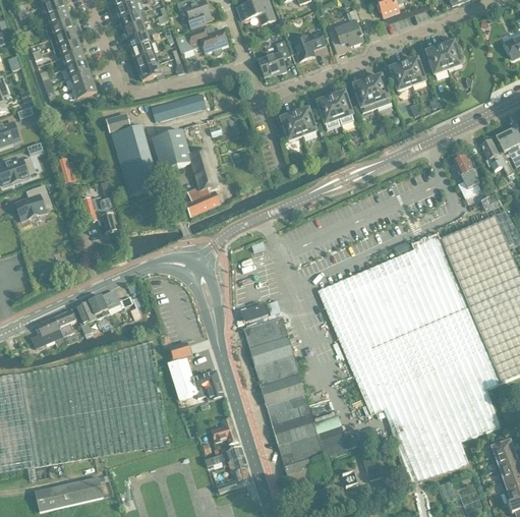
[(66,8),(63,0),(57,0),(43,5),(47,15),(66,8)]
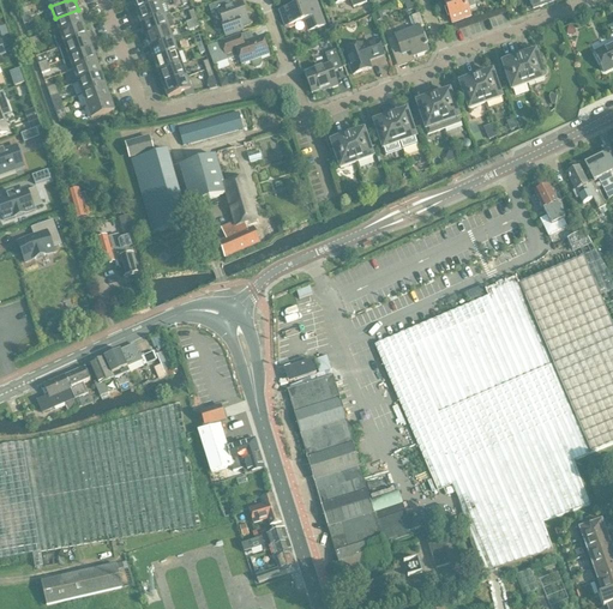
[(168,11),(164,0),(161,0),(136,8),(140,22),(168,11)]
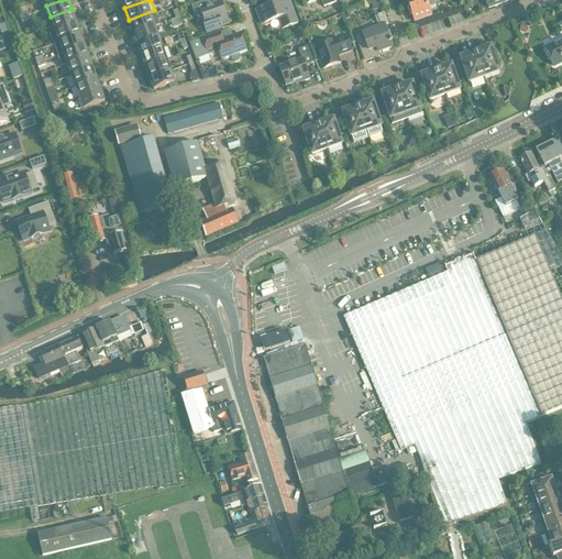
[(213,0),(208,2),(207,0),(197,0),(190,2),(193,9),(196,8),(199,15),(200,17),(202,15),(205,22),(204,23),(206,30),(221,24),(220,21),(227,19),(221,0),(213,0)]
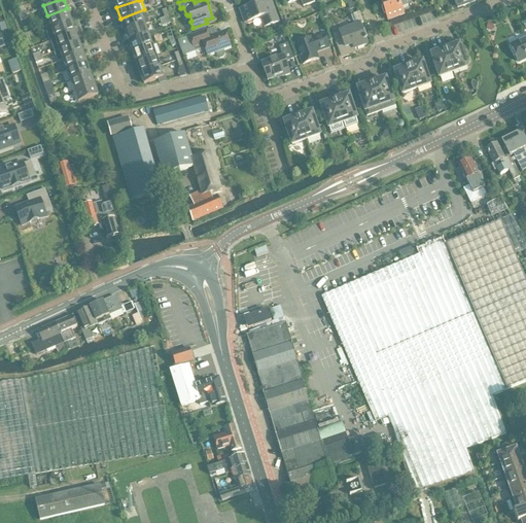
[(264,23),(277,19),(270,0),(256,0),(256,1),(239,6),(244,20),(260,13),(264,23)]
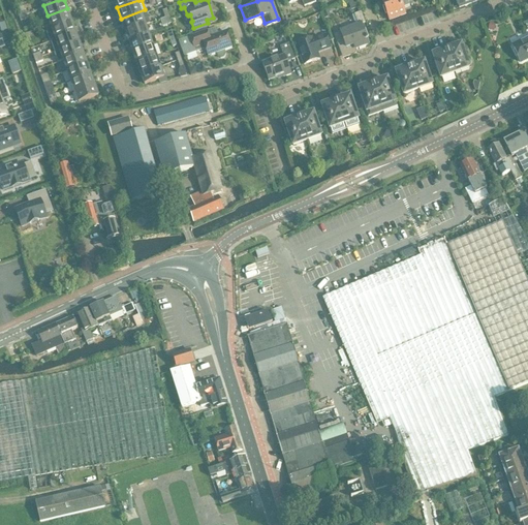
[(408,2),(407,0),(382,0),(389,18),(404,11),(402,5),(408,2)]
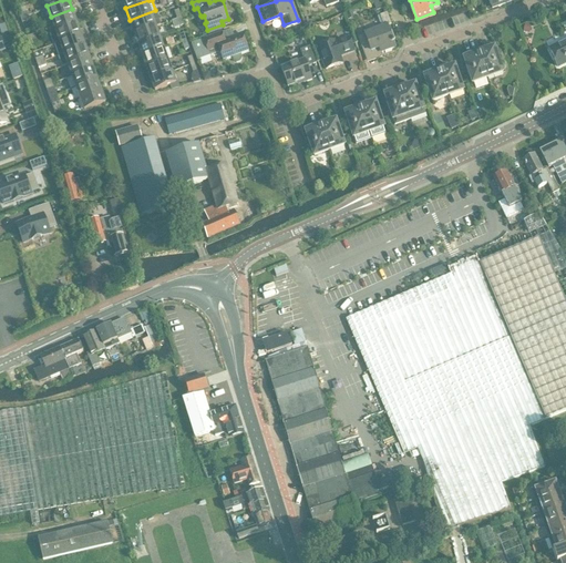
[(75,20),(72,9),(51,17),(54,28),(75,20)]
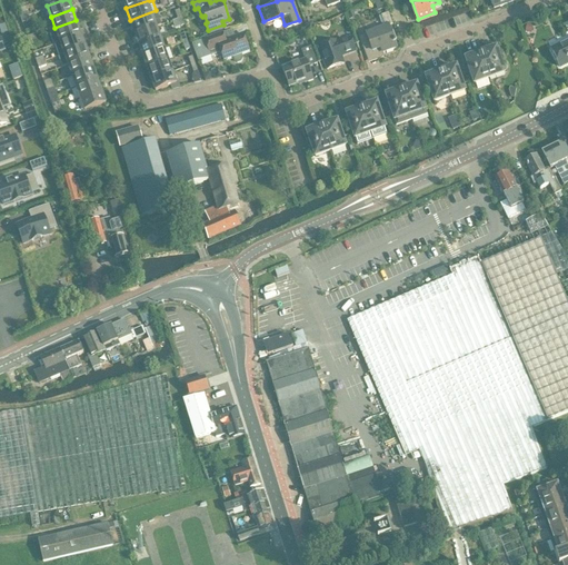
[(160,21),(156,10),(130,20),(133,31),(155,23),(160,21)]
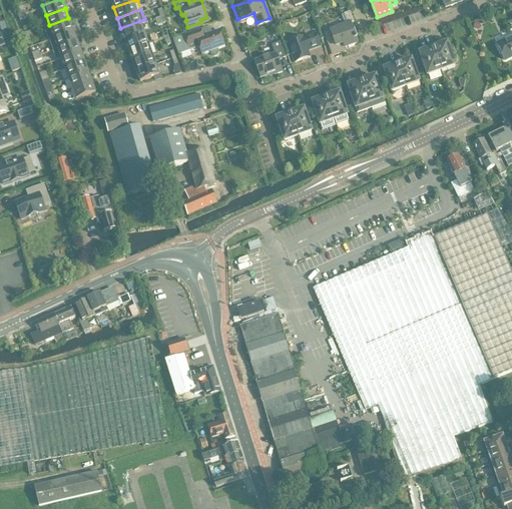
[(357,40),(351,26),(350,21),(353,19),(349,9),(341,12),(344,19),(336,22),(337,24),(329,27),(330,28),(323,30),(329,46),(329,45),(329,44),(335,42),(335,43),(338,42),(340,46),(347,43),(348,44),(354,42),(353,41),(357,40)]
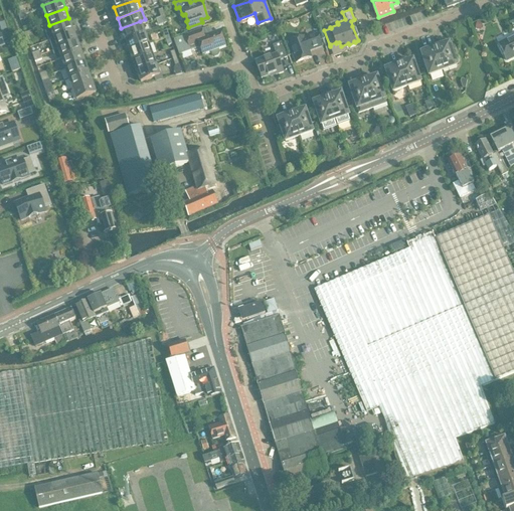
[(68,18),(49,25),(44,27),(47,37),(53,35),(72,29),(68,18)]
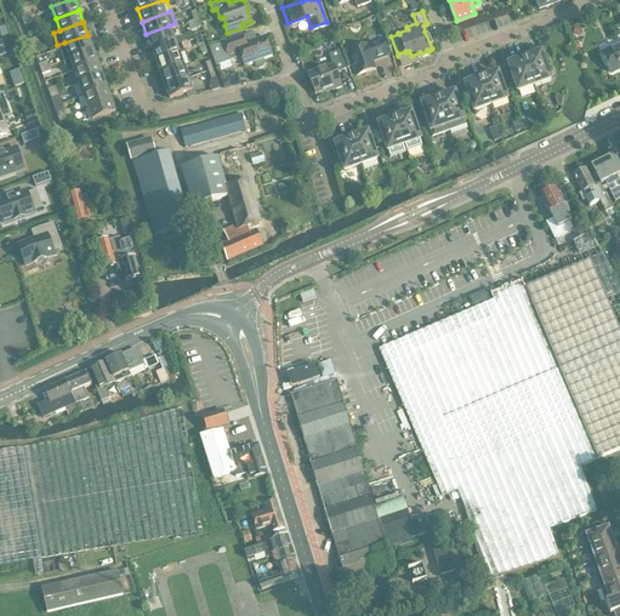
[(174,38),(169,26),(146,34),(151,46),(174,38)]
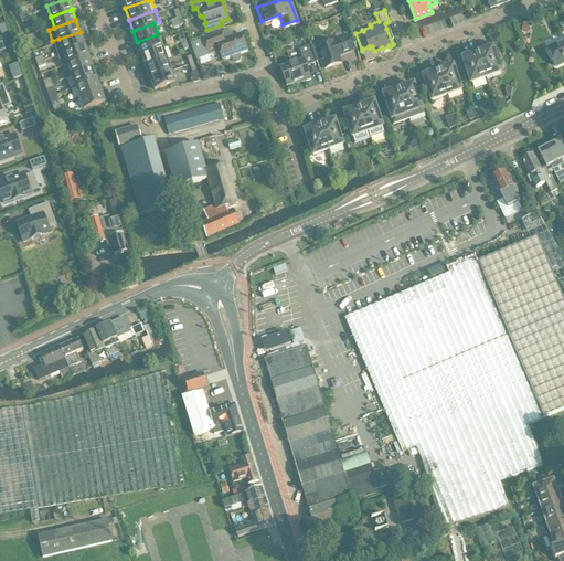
[(246,48),(240,30),(222,36),(220,30),(190,40),(195,56),(219,49),(222,56),(229,53),(231,57),(234,60),(237,57),(240,55),(237,51),(246,48)]
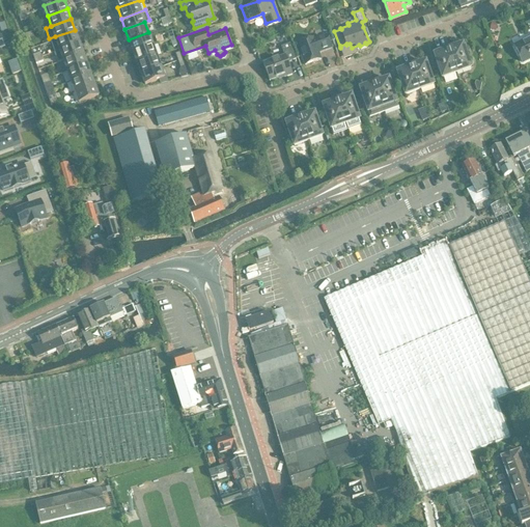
[(79,40),(75,30),(55,36),(59,47),(79,40)]
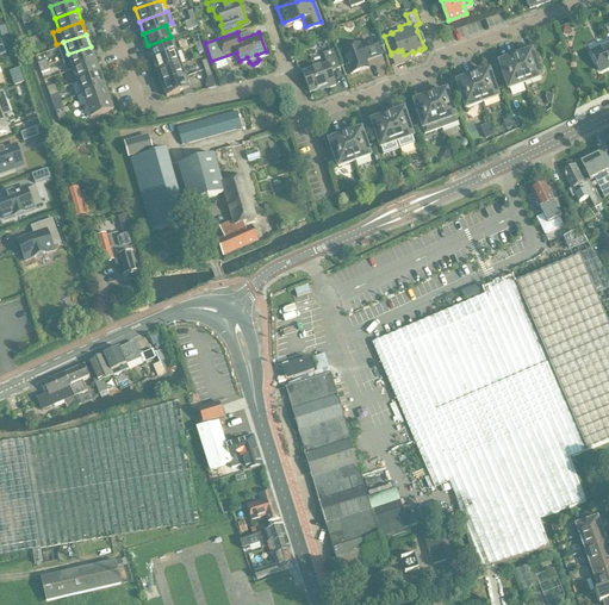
[(175,49),(171,37),(148,45),(153,57),(175,49)]
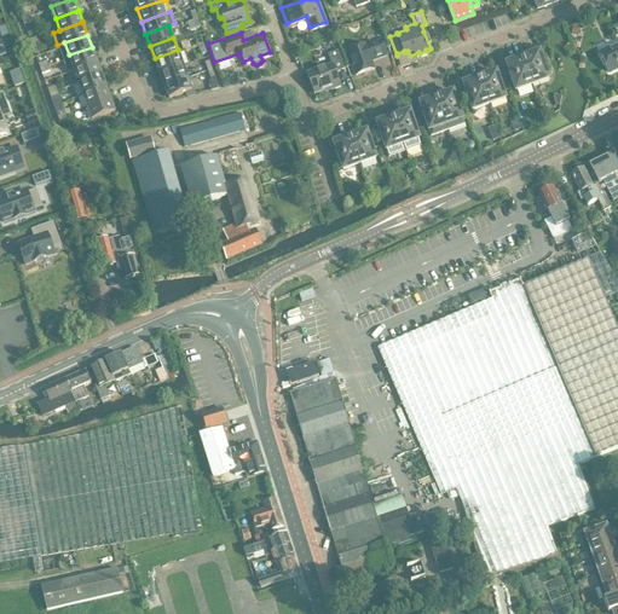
[(370,57),(386,52),(381,38),(365,42),(364,40),(346,47),(354,71),(373,65),(370,57)]
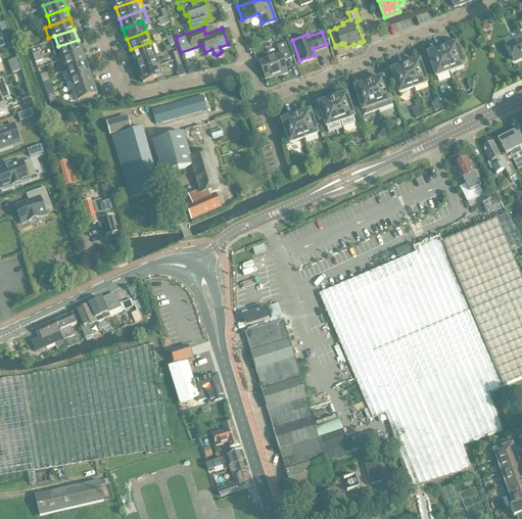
[(521,53),(521,34),(506,42),(513,58),(521,53)]
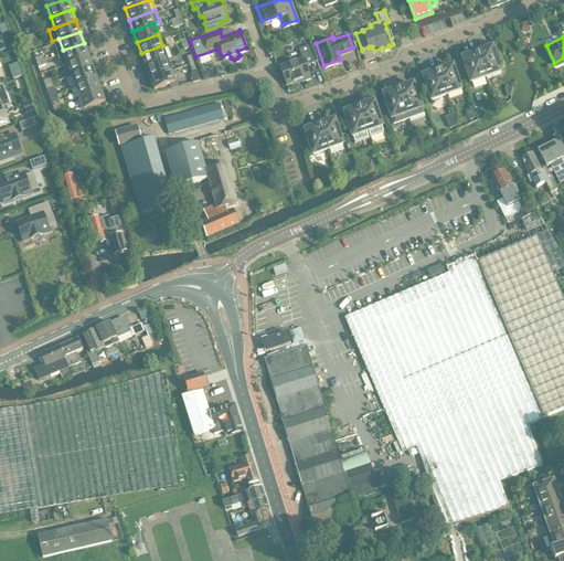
[(87,54),(84,43),(63,50),(56,52),(61,64),(66,62),(87,54)]
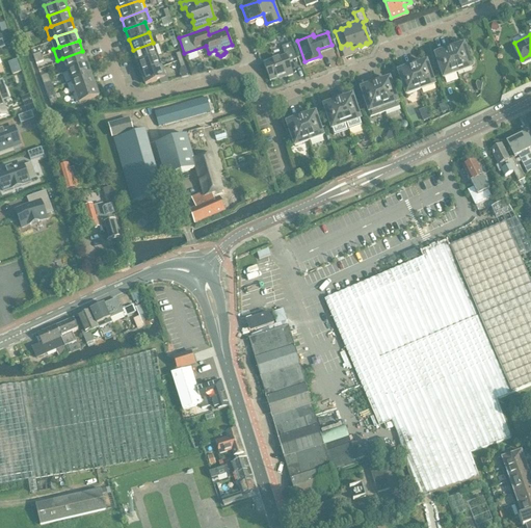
[(292,72),(287,59),(295,56),(290,41),(281,44),(284,53),(272,57),(271,55),(262,58),(268,77),(283,72),(284,74),(292,72)]
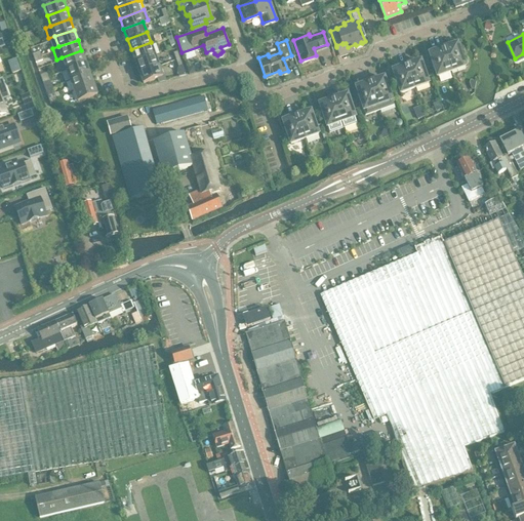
[(154,52),(151,42),(131,49),(134,59),(154,52)]
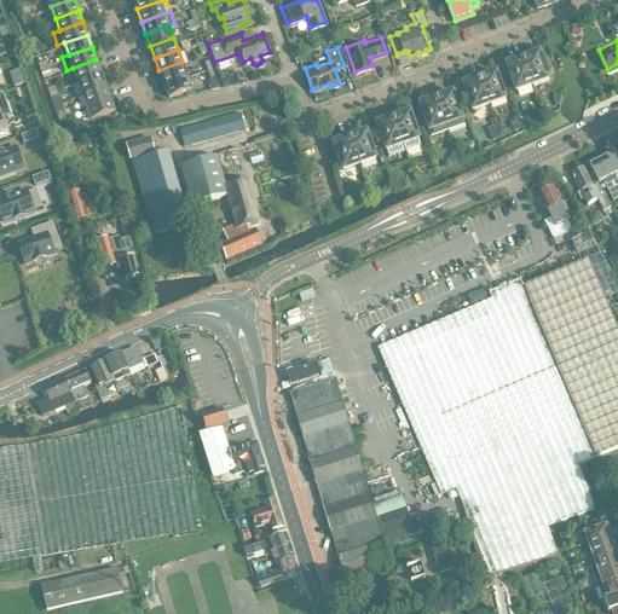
[(548,75),(538,50),(530,53),(529,51),(521,54),(531,81),(548,75)]
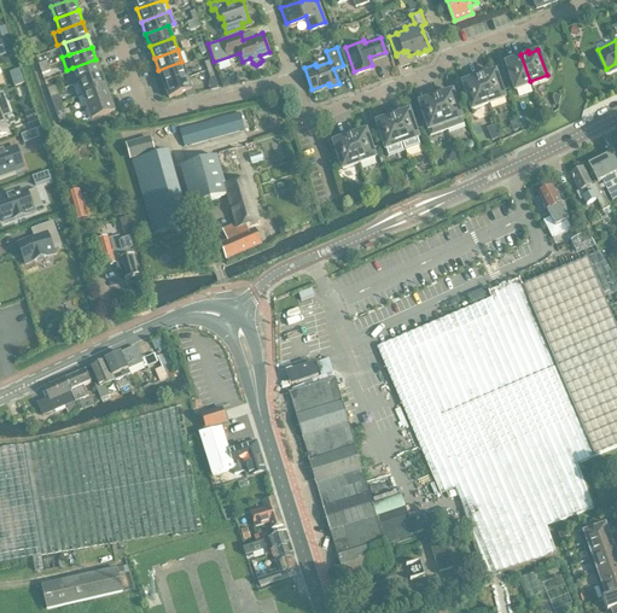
[(530,81),(521,54),(513,57),(513,58),(505,62),(513,87),(530,81)]
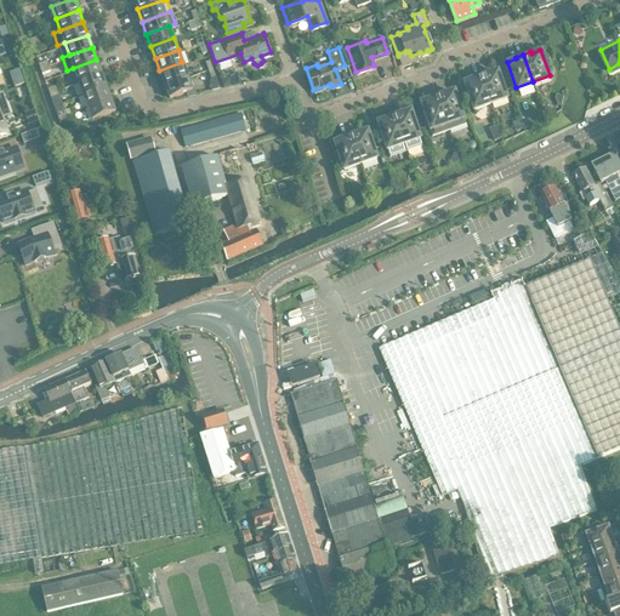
[(101,72),(96,60),(73,68),(78,80),(101,72)]
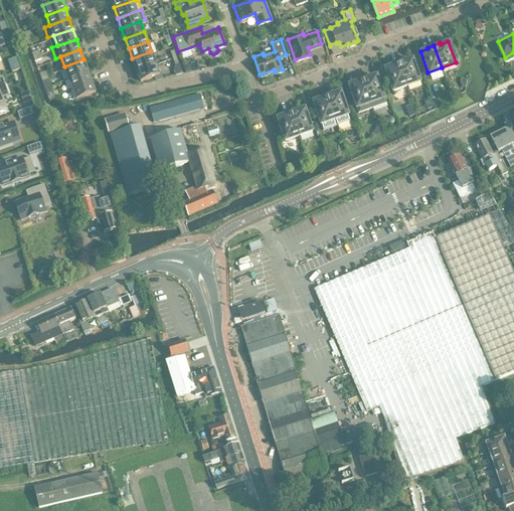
[(155,62),(151,51),(132,58),(136,69),(155,62)]
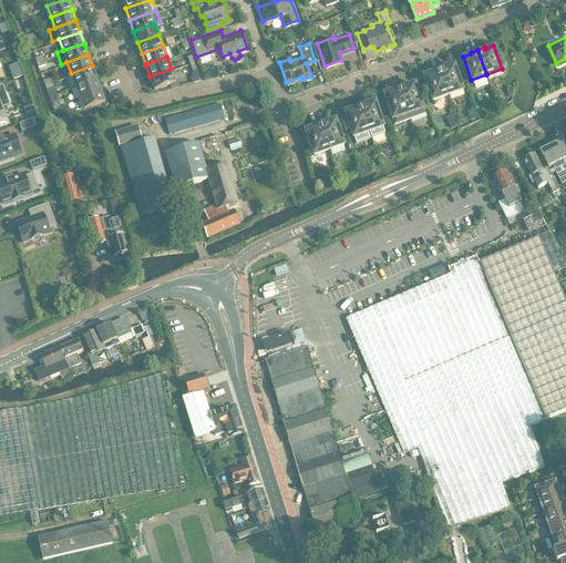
[(462,88),(453,64),(445,67),(445,65),(438,68),(446,92),(462,88)]
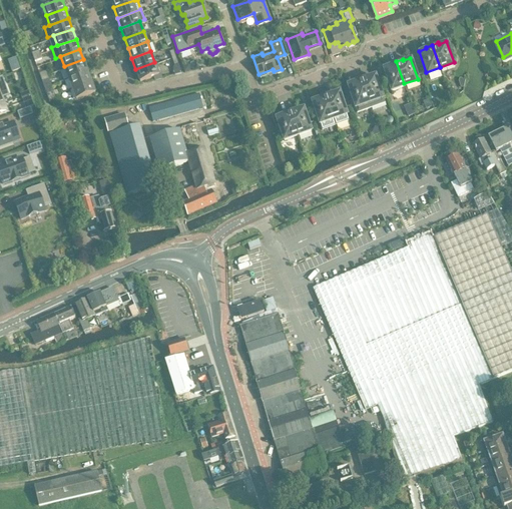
[(87,69),(83,59),(64,66),(68,76),(87,69)]
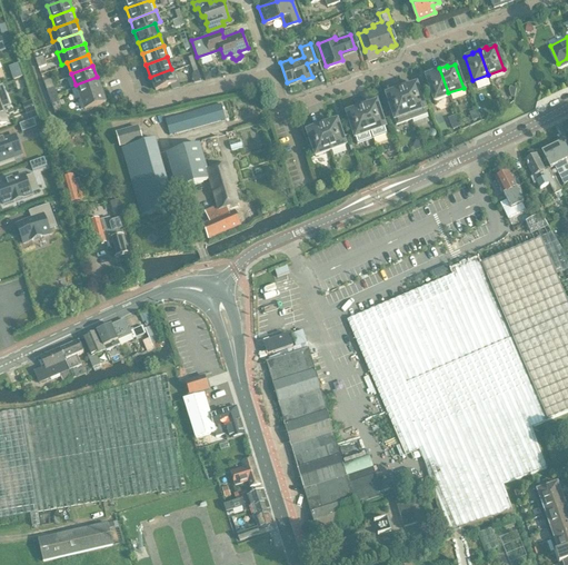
[(448,92),(439,68),(432,70),(434,72),(425,75),(434,98),(448,92)]
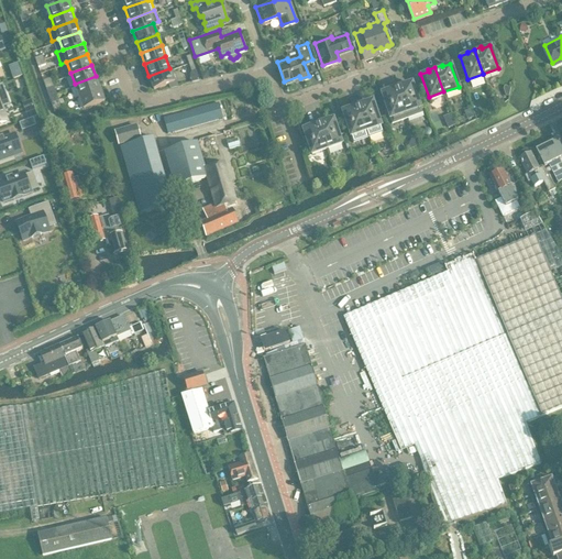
[(174,79),(169,68),(149,76),(153,87),(174,79)]
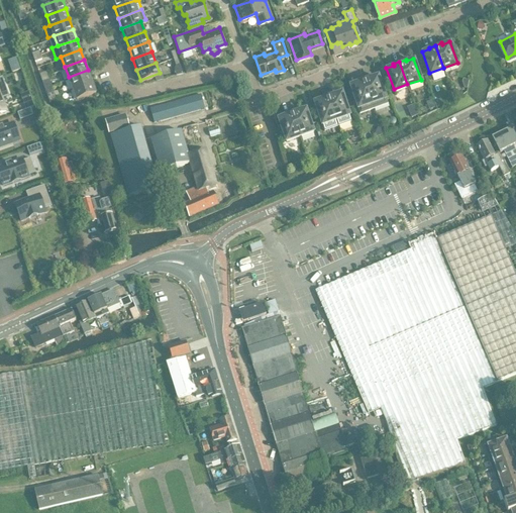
[(91,80),(88,70),(69,77),(72,87),(91,80)]
